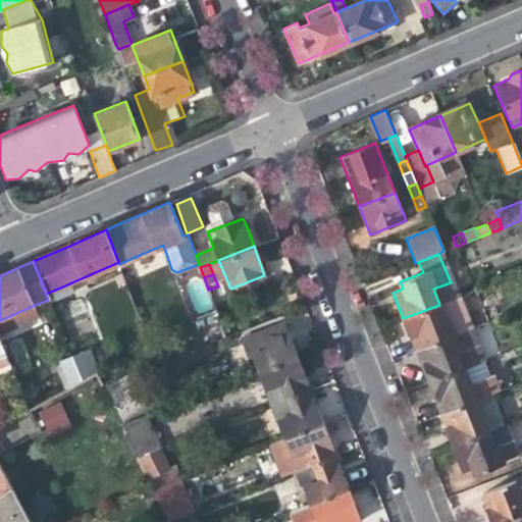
[(70,292),(67,284),(46,294),(48,300),(48,302),(70,292)]
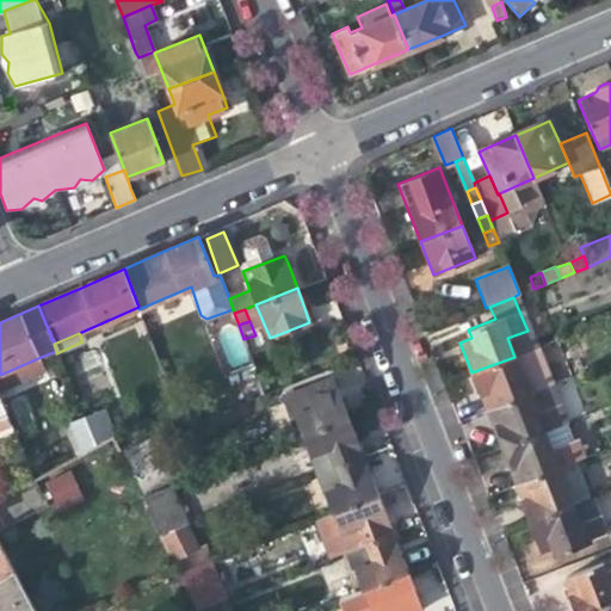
[(275,351),(270,338),(247,346),(252,360),(275,351)]
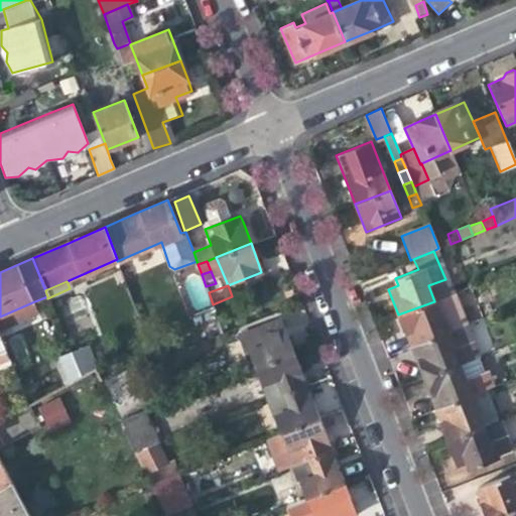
[(455,292),(434,301),(398,314),(403,327),(411,347),(467,326),(455,292)]
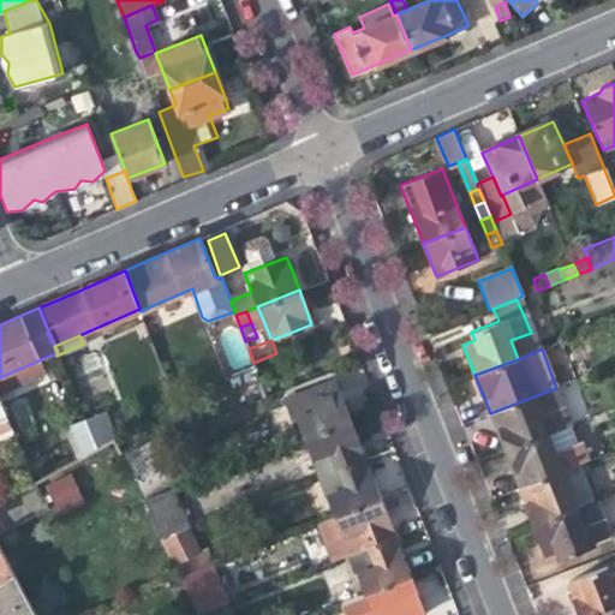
[(0,393),(45,374),(39,360),(0,377),(0,393)]
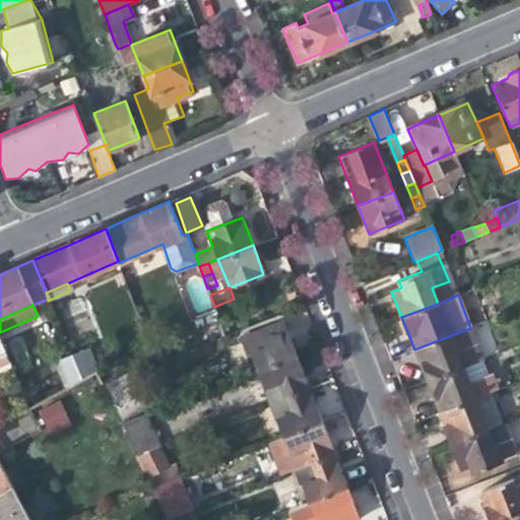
[(249,353),(256,372),(296,355),(289,339),(283,322),(258,331),(264,348),(249,353)]
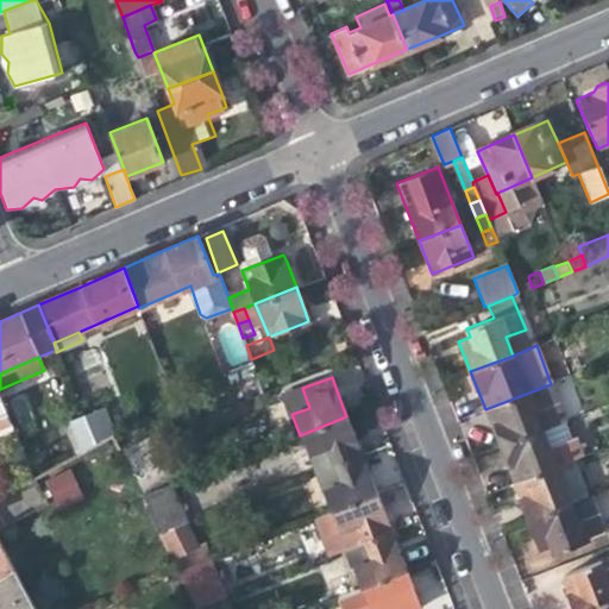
[(564,420),(551,384),(485,409),(491,426),(498,445),(541,428),(564,420)]
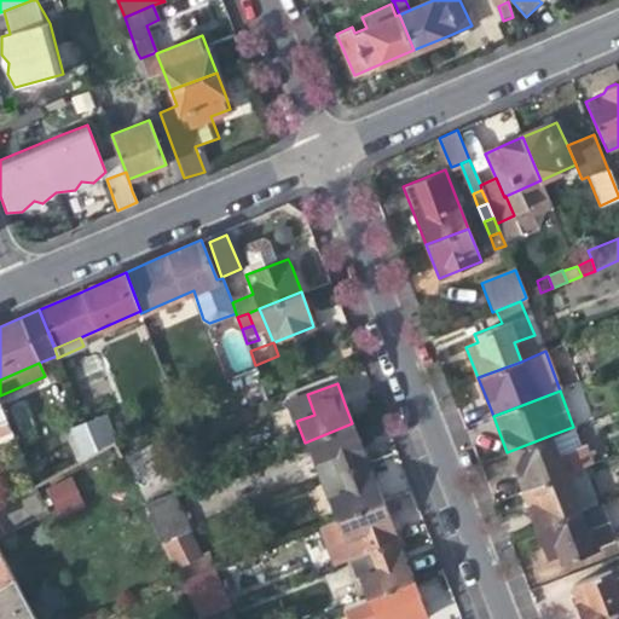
[(103,414),(84,426),(93,451),(114,439),(115,438),(103,414)]
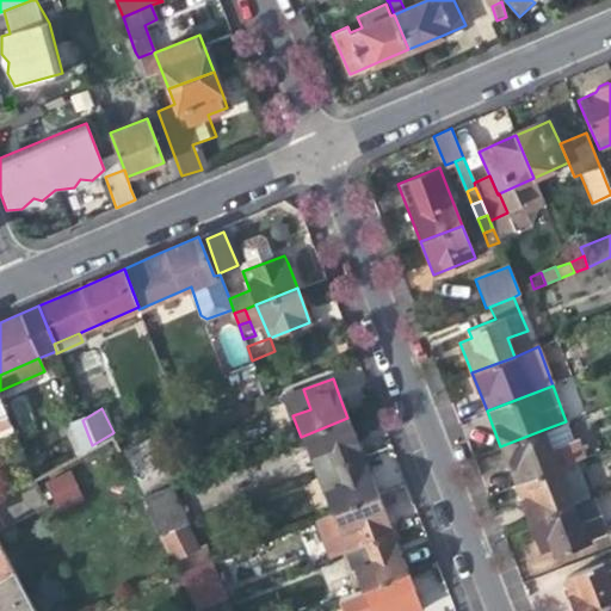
[(63,424),(74,455),(86,448),(92,445),(82,420),(81,417),(63,424)]
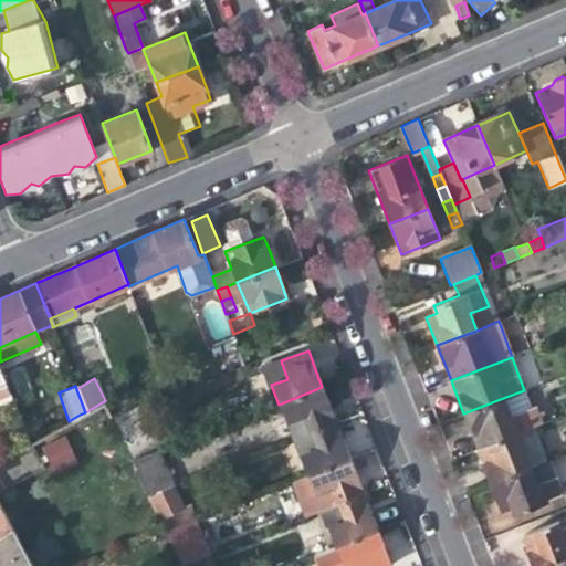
[(331,408),(322,387),(279,405),(286,422),(302,416),(308,433),(336,422),(331,408)]
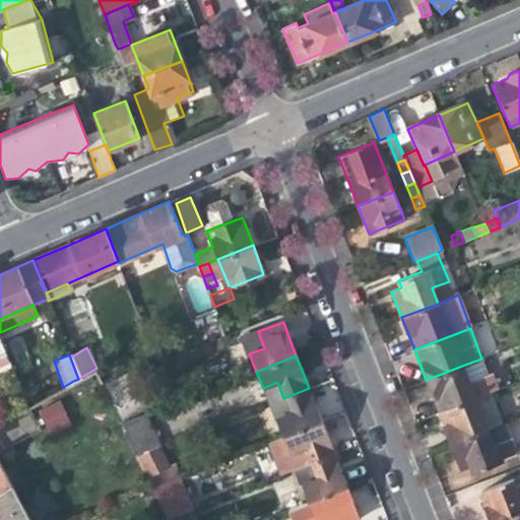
[(108,362),(96,368),(95,369),(104,385),(116,380),(108,362)]
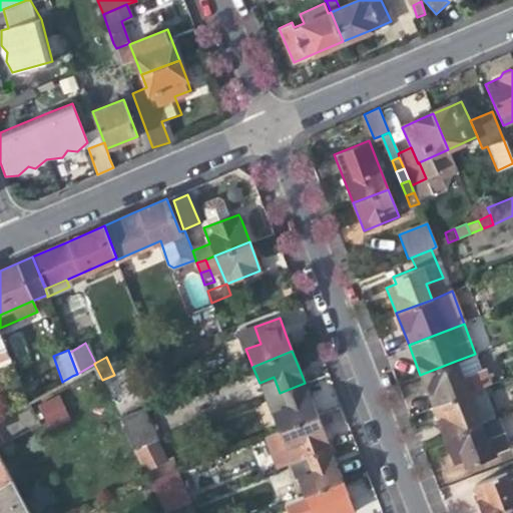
[(462,377),(456,361),(420,375),(426,391),(433,407),(470,393),(482,388),(489,385),(483,369),(462,377)]
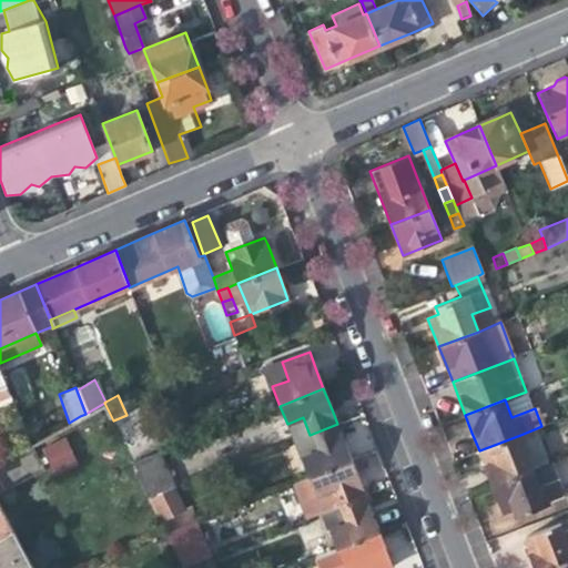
[(287,424),(294,442),(310,435),(303,417),(287,424)]
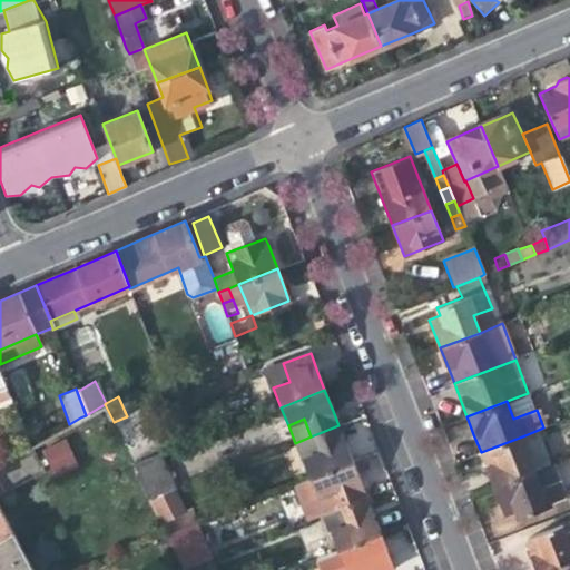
[(301,460),(308,479),(353,462),(345,442),(338,425),(311,436),(317,453),(301,460)]
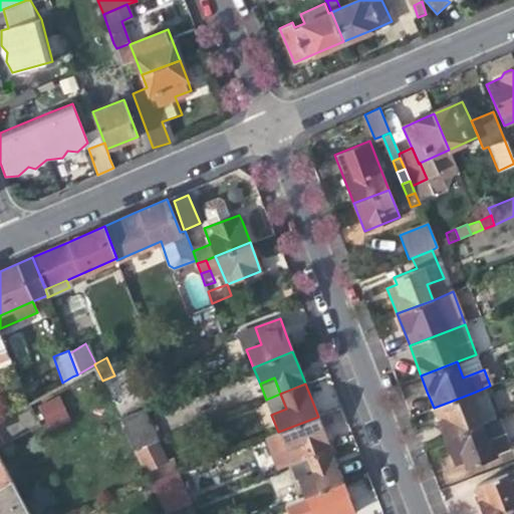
[(494,418),(483,389),(471,394),(477,410),(475,411),(480,424),(494,418)]
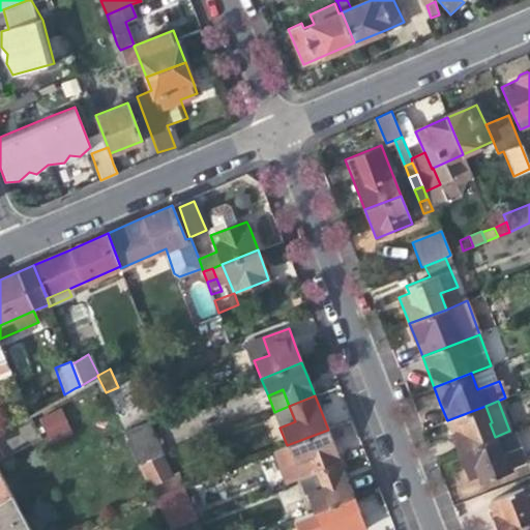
[(274,412),(280,428),(295,421),(289,406),(274,412)]
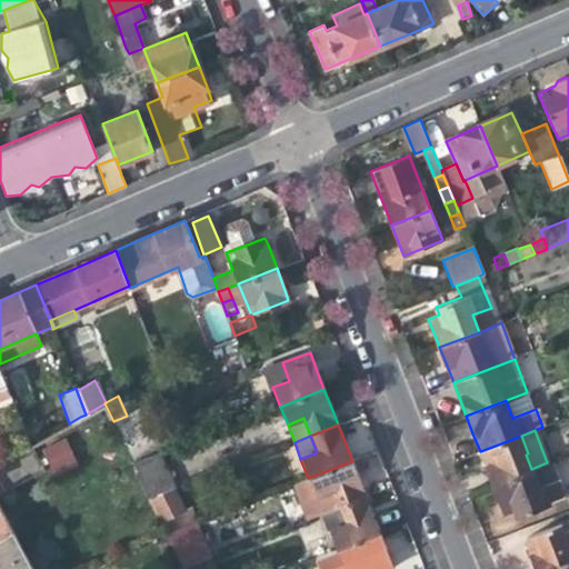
[(528,453),(521,436),(480,451),(486,466),(493,486),(532,471),(531,469),(526,455),(528,453)]
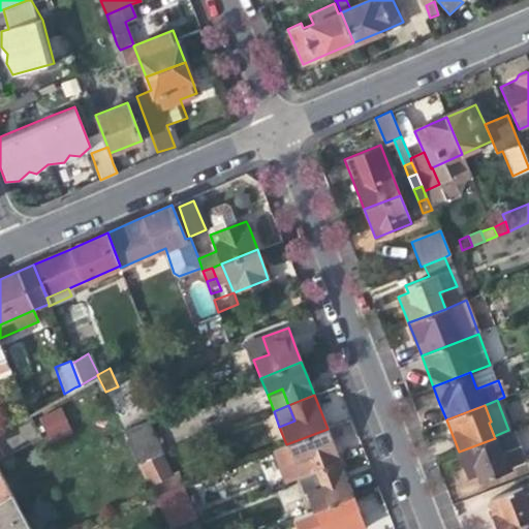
[(36,417),(48,442),(72,430),(61,406),(36,417)]
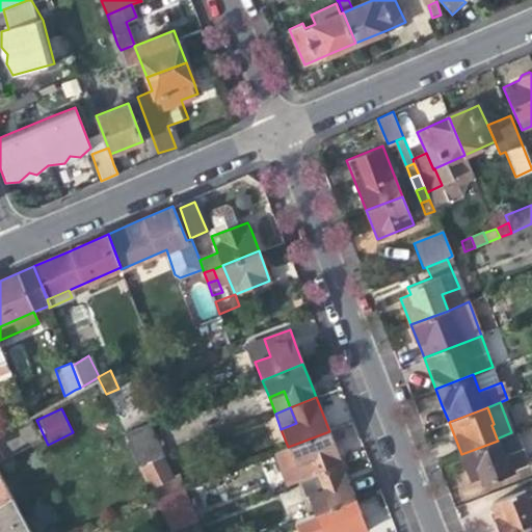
[(115,414),(121,425),(128,421),(124,410),(115,414)]
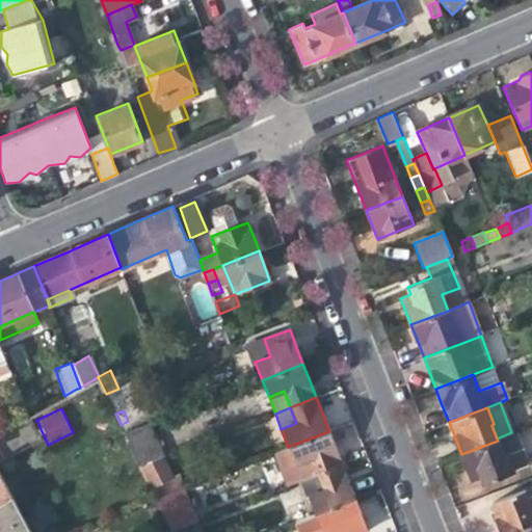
[(134,432),(128,421),(121,425),(126,435),(134,432)]
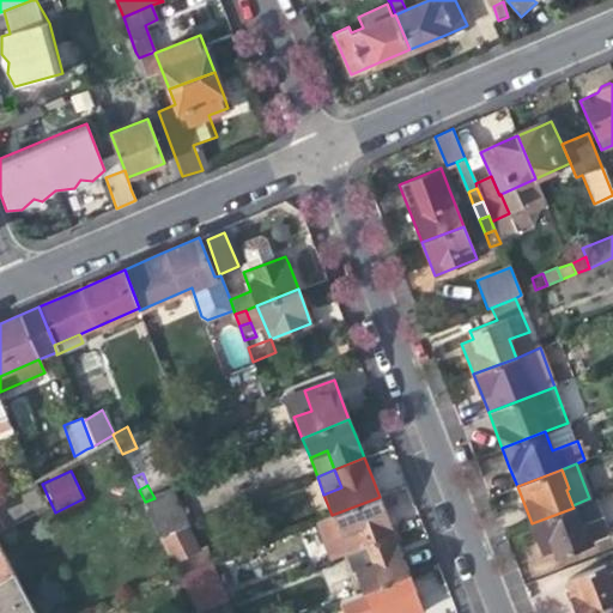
[(347,554),(365,547),(394,535),(386,514),(380,497),(332,515),(316,522),(332,560),(347,554)]
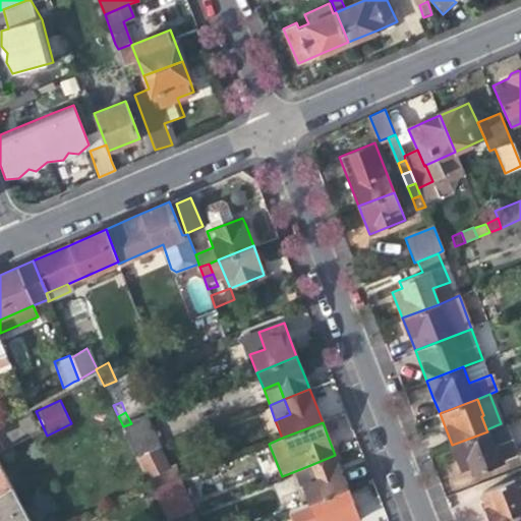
[(136,435),(131,423),(123,426),(128,439),(136,435)]
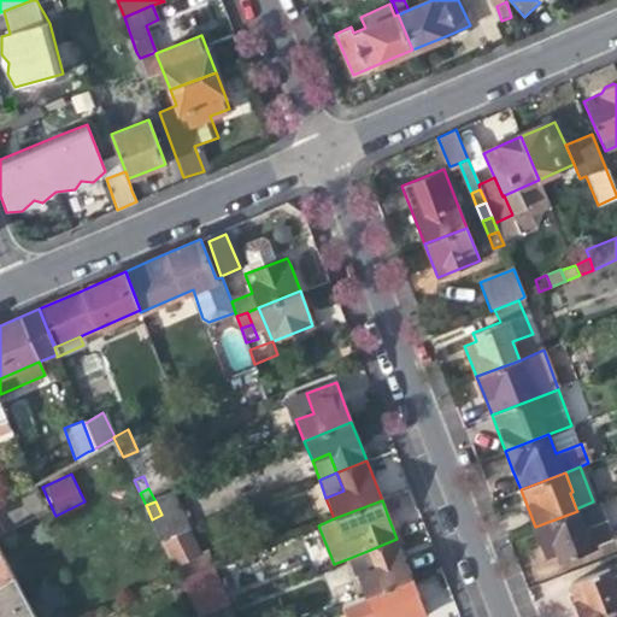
[(599,503),(577,511),(585,529),(587,528),(593,545),(612,538),(599,503)]
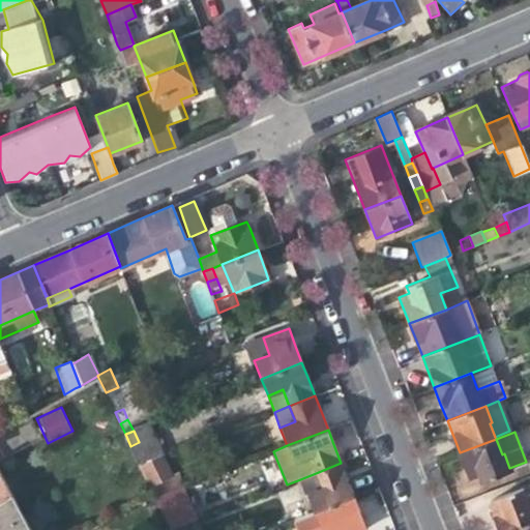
[(510,470),(509,468),(504,453),(502,454),(496,439),(460,452),(464,464),(469,477),(478,474),(481,480),(510,470)]
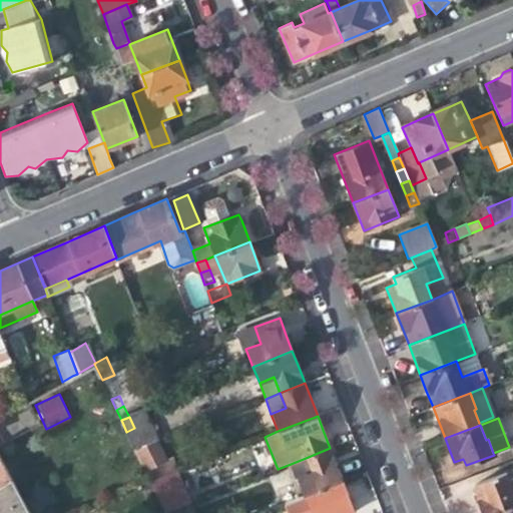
[(156,442),(135,451),(150,482),(158,479),(177,471),(173,460),(165,463),(156,442)]
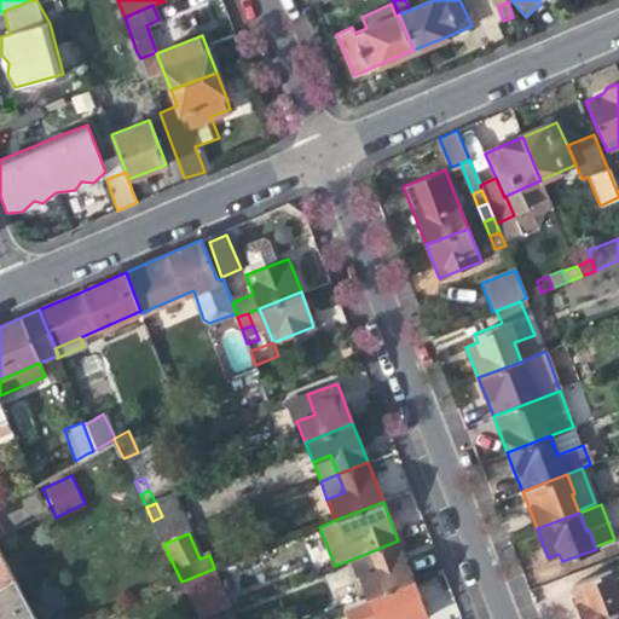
[(358,579),(366,599),(414,580),(405,559),(398,541),(369,553),(376,572),(358,579)]
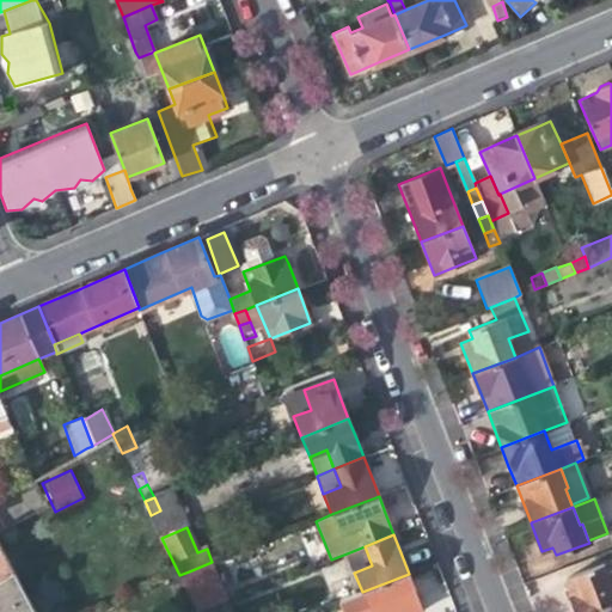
[(347,554),(354,573),(372,565),(365,546),(347,554)]
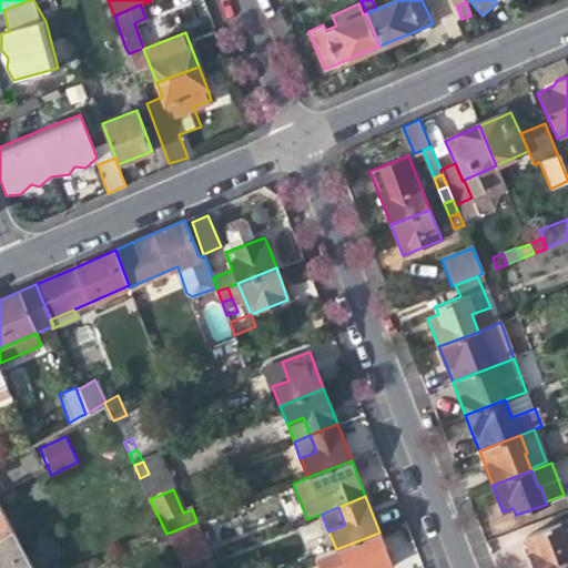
[(0,538),(11,533),(0,511),(0,538)]
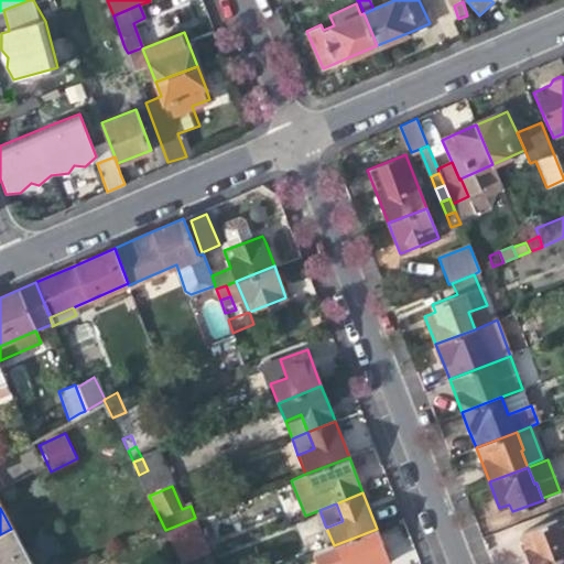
[(541,563),(563,554),(563,525),(560,528),(555,519),(520,533),(525,545),(528,552),(524,555),(528,563),(541,563)]
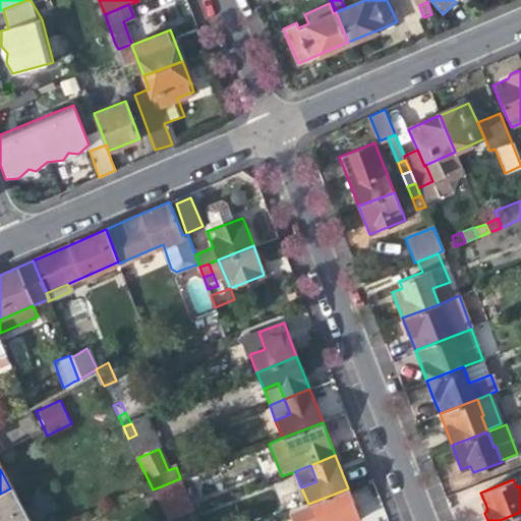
[(166,497),(161,486),(153,489),(158,501),(166,520),(179,516),(170,496),(166,497)]
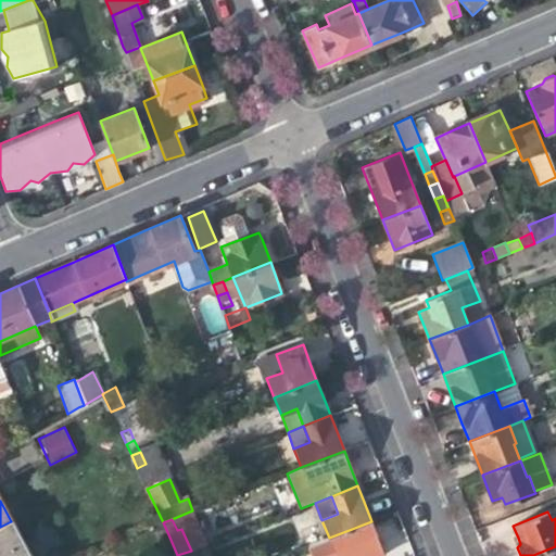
[(28,555),(11,521),(0,528),(0,555),(28,555)]
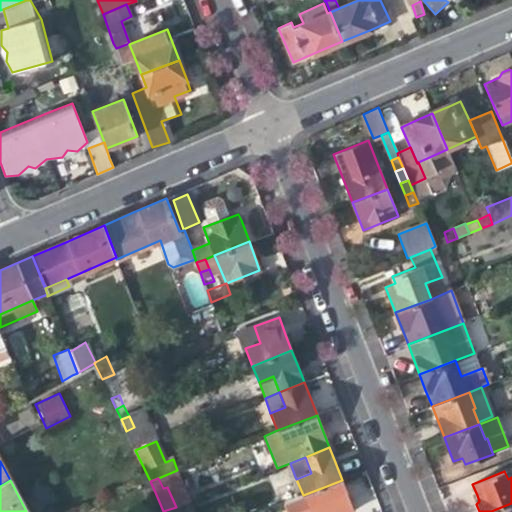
[(354,511),(350,500),(342,480),(303,495),(283,502),(286,511),(309,511),(308,510),(323,505),(326,511),(354,511)]
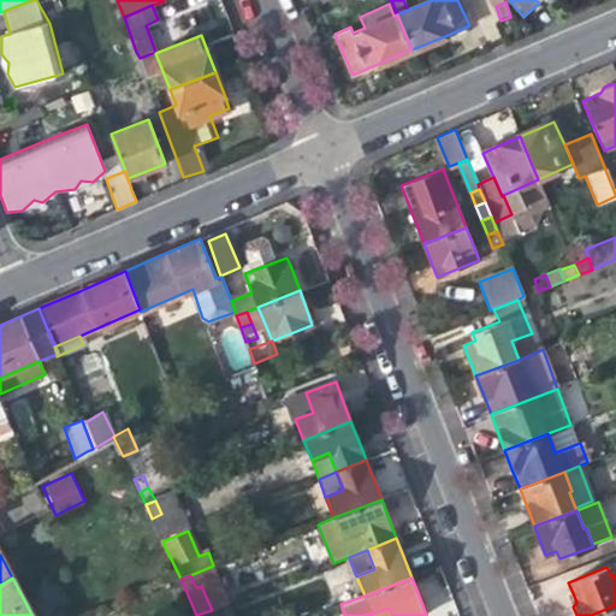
[(615,615),(615,605),(591,615),(615,615)]
